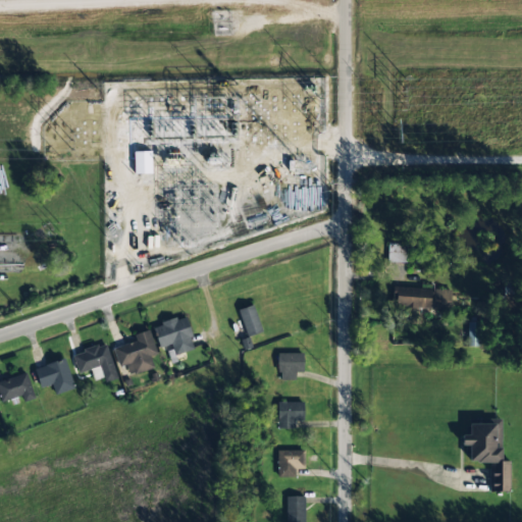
[(134,152),(134,174),(152,174),(151,152),(134,152)]
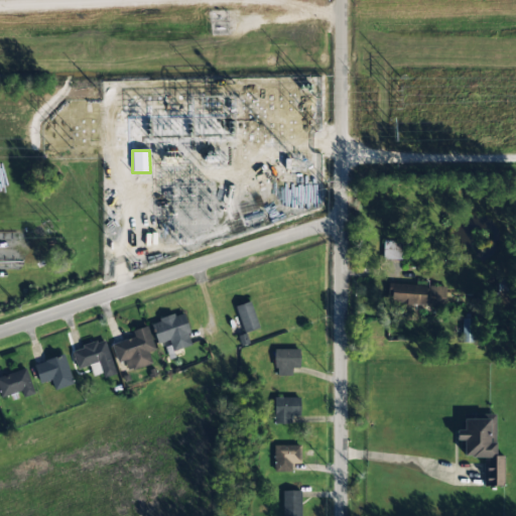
[(401,260),(402,241),(383,240),(383,259),(401,260)]
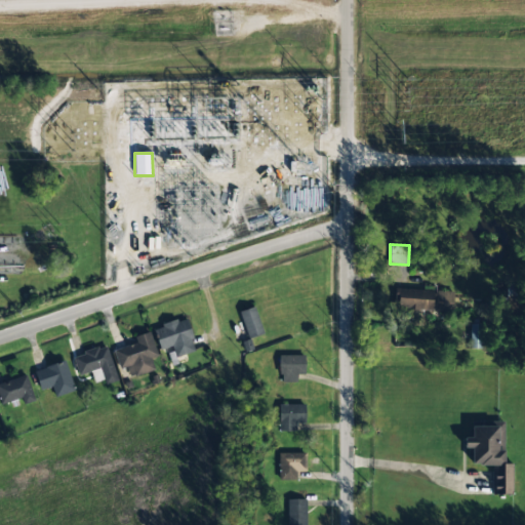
[(396,311),(452,312),(453,290),(396,289),(396,311)]
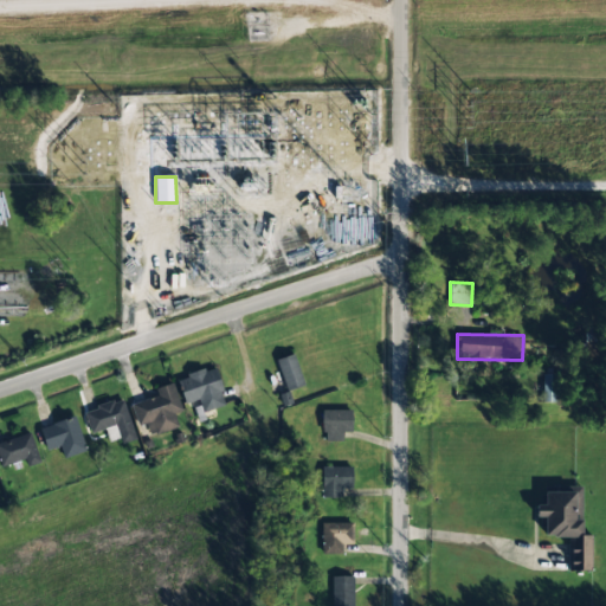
[(276,360),(287,391),(304,385),(295,354),(276,360)]
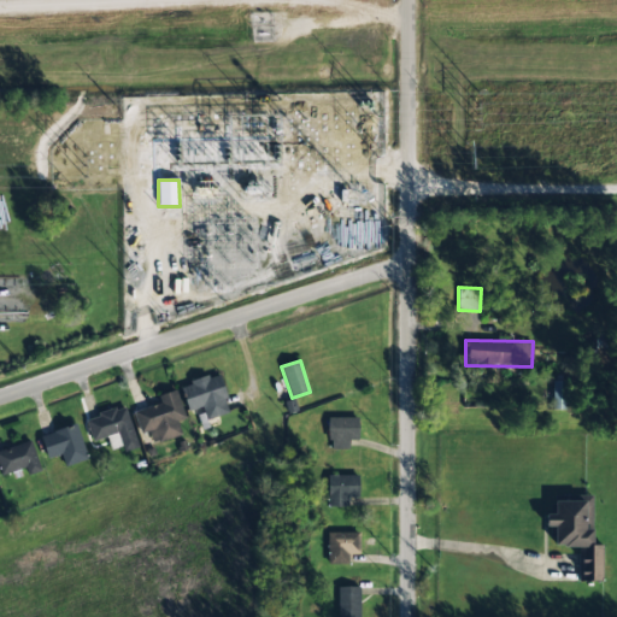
[(230,413),(219,375),(181,385),(188,411),(201,407),(205,421),(230,413)]
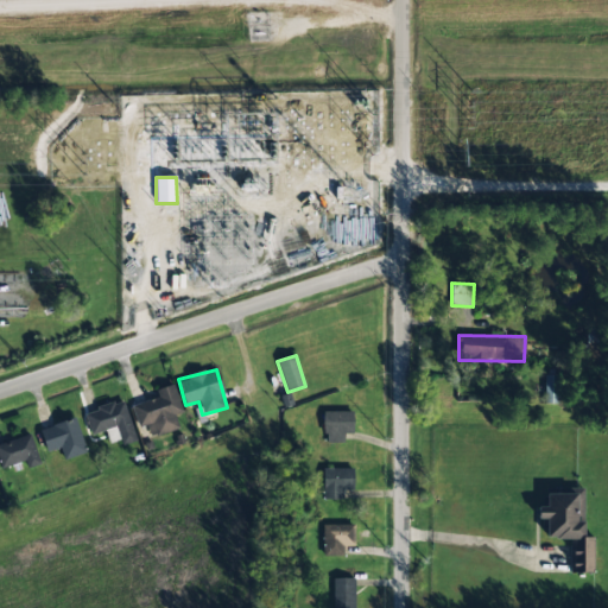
[(544,404),(558,404),(559,375),(544,375),(544,404)]
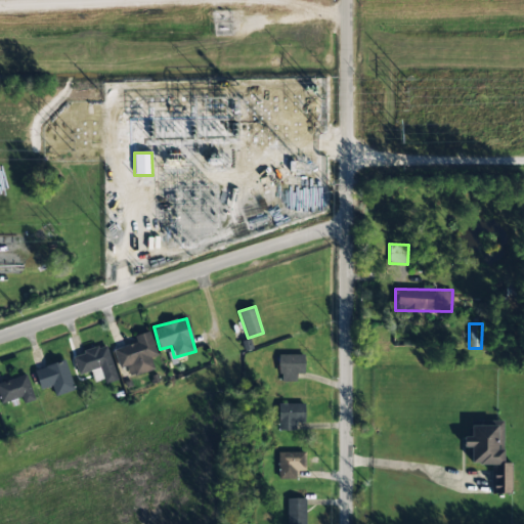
[(119,368),(126,367),(129,377),(154,370),(150,357),(157,355),(150,332),(130,337),(132,344),(114,349),(119,368)]
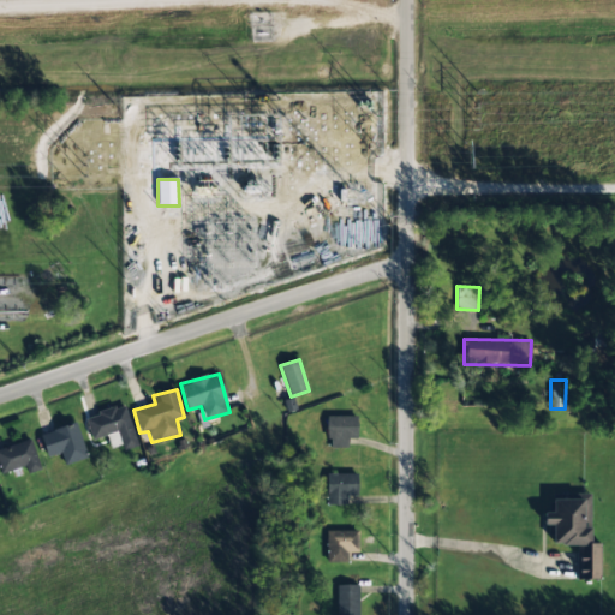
[(84,418),(91,441),(117,433),(123,451),(138,446),(125,405),(84,418)]
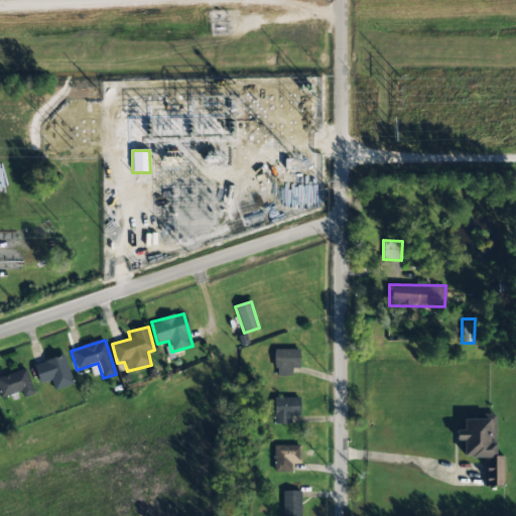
[(299,368),(299,349),(274,350),(275,376),(291,376),(291,368),(299,368)]
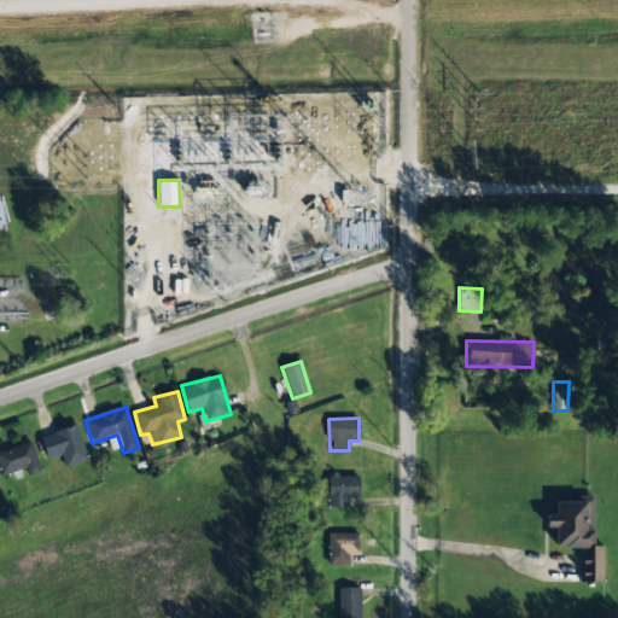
[(88,459),(76,425),(40,437),(47,460),(60,455),(65,467),(88,459)]
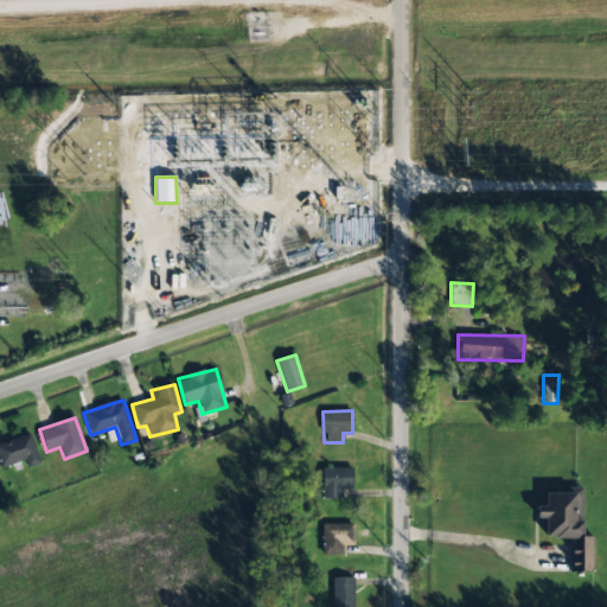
[(40,462),(30,433),(0,443),(0,465),(1,468),(25,460),(27,467),(40,462)]
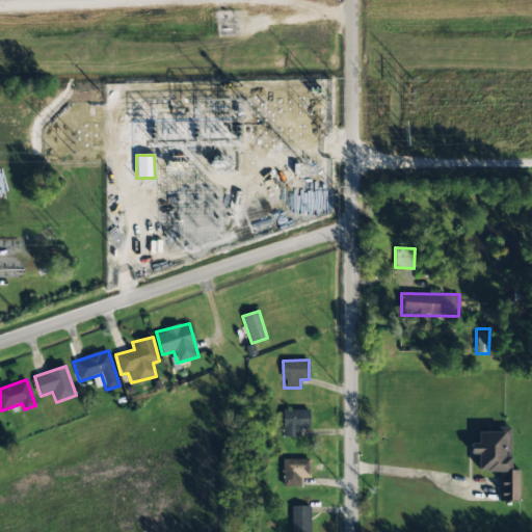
[(309,409),(283,410),(283,437),(300,436),(300,429),(309,429),(309,409)]
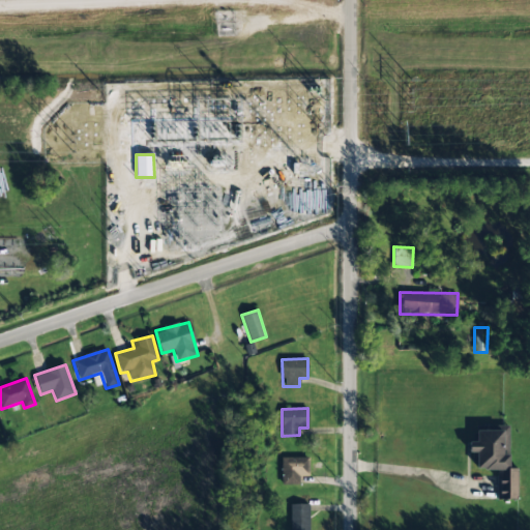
[(517,499),(517,468),(508,468),(508,428),(476,428),(476,442),(468,442),(468,452),(476,452),(476,470),(497,470),(497,499),(517,499)]
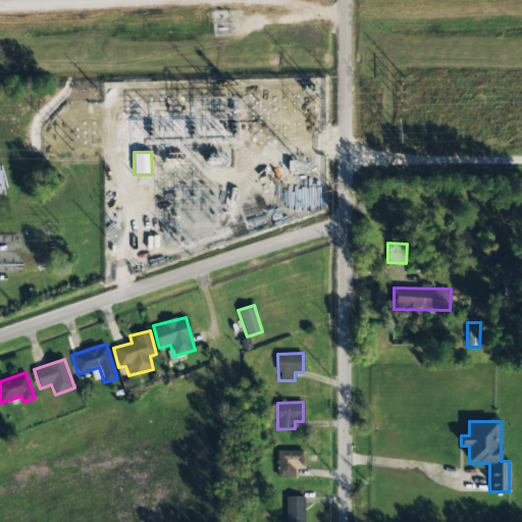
[(277,451),(276,477),(294,477),(295,469),(302,469),(302,451),(277,451)]
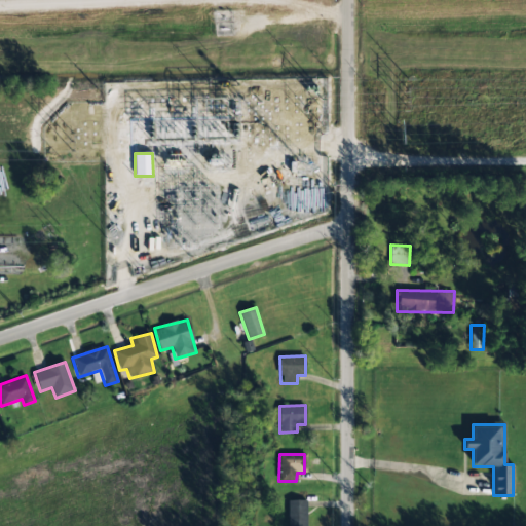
[(288,500),(288,525),(306,525),(306,500),(288,500)]
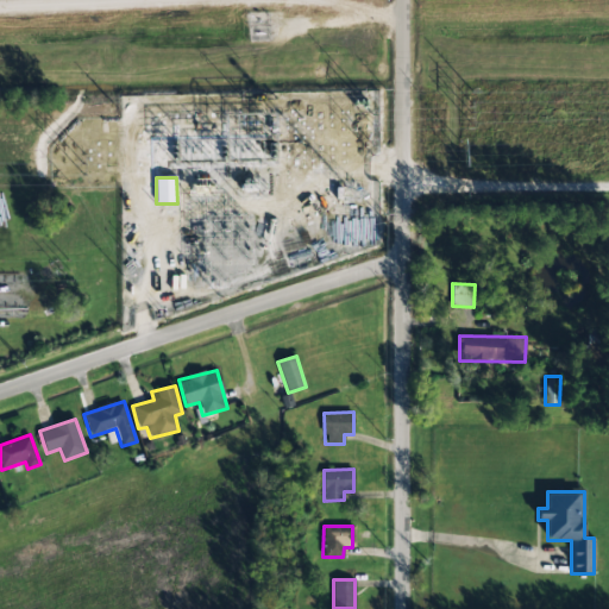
All buildings are outlined.
